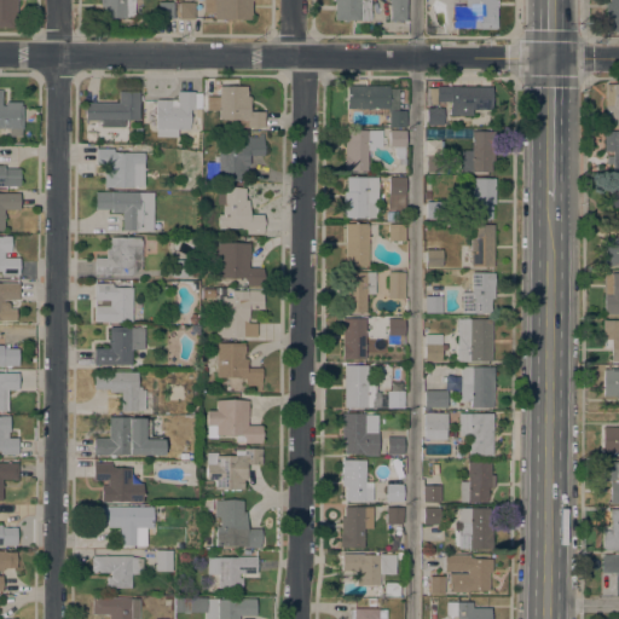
[(0,0),(16,0),(16,16),(12,16),(12,28),(0,28),(0,0)]
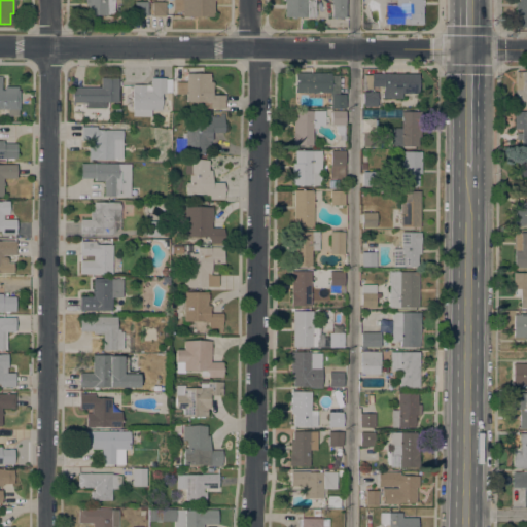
[(88,7),(84,6),(84,3),(88,3),(88,0),(113,0),(113,14),(106,14),(106,15),(88,15),(88,7)]
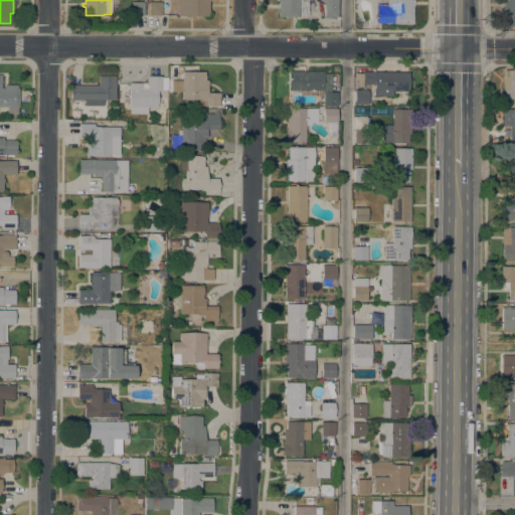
[(208,17),(177,17),(177,11),(168,11),(168,0),(209,0),(209,1),(208,1),(208,17)]
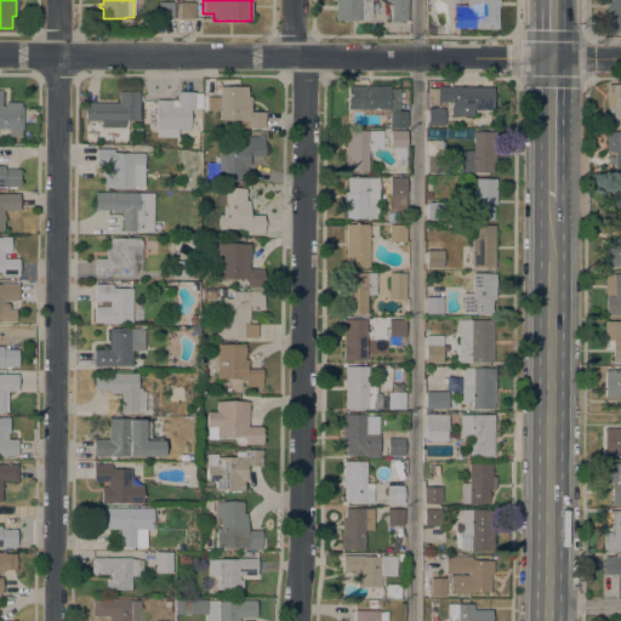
[(370,0),(370,21),(335,21),(335,3),(332,3),(332,0),(370,0)]
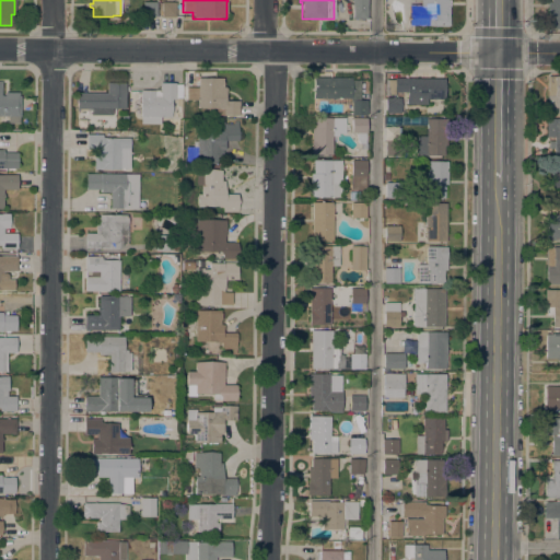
[(366,0),(366,19),(351,19),(351,6),(351,0),(366,0)]
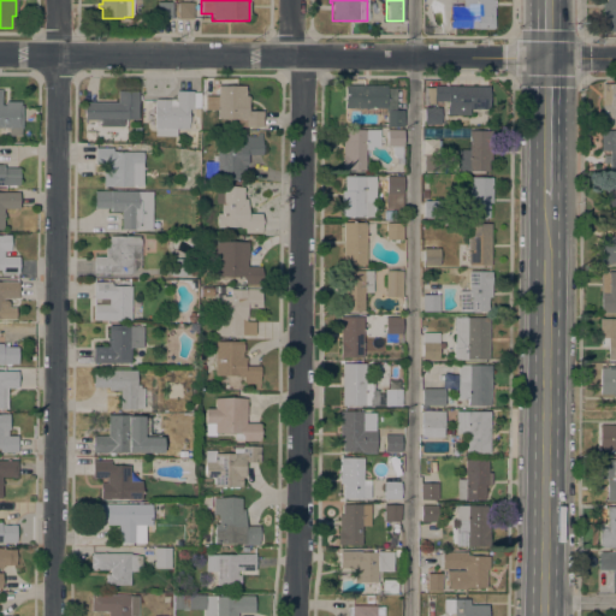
[(495,0),(495,9),(493,9),(492,30),(477,29),(449,28),(449,5),(461,5),(461,0),(495,0)]
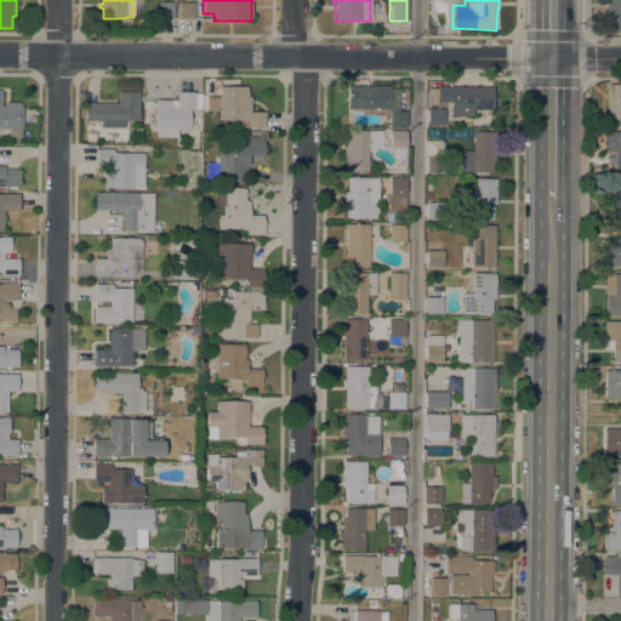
[(172,20),(160,20),(161,3),(172,3),(172,20)]
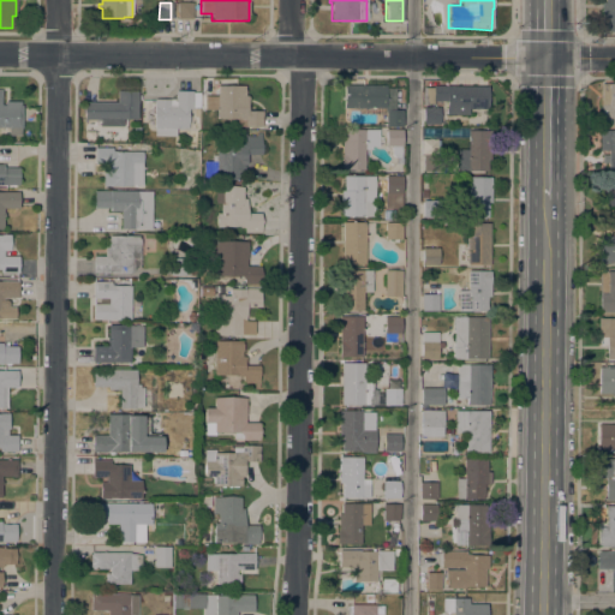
[(191,19),(177,19),(177,3),(191,3),(191,19)]
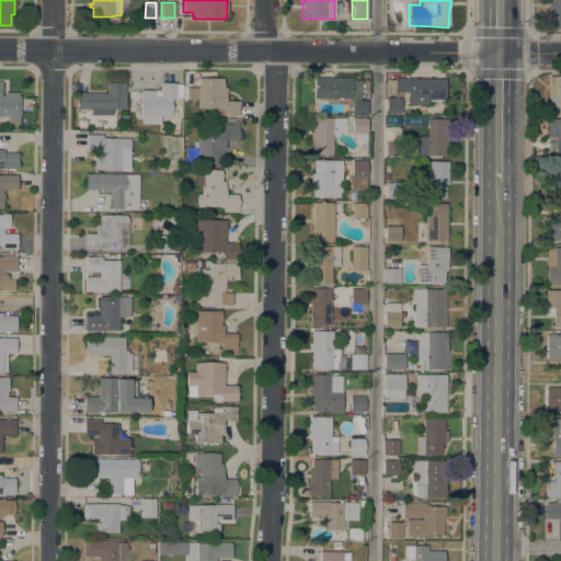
[(560,114),(548,114),(548,95),(554,95),(554,77),(560,77),(560,114)]
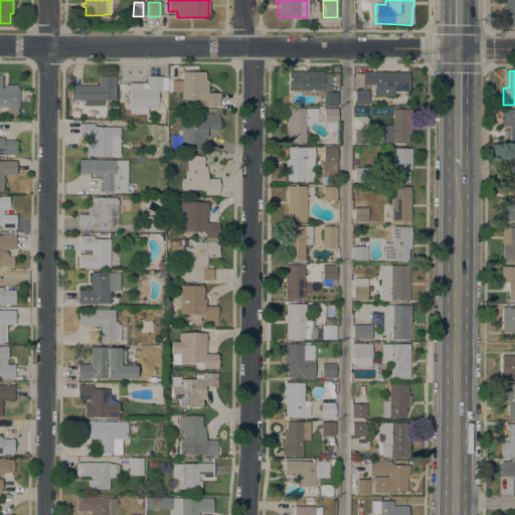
[(193,106),(193,100),(181,100),(181,92),(181,80),(181,71),(204,72),(204,80),(206,80),(206,81),(207,81),(207,93),(219,93),(219,107),(193,106)]
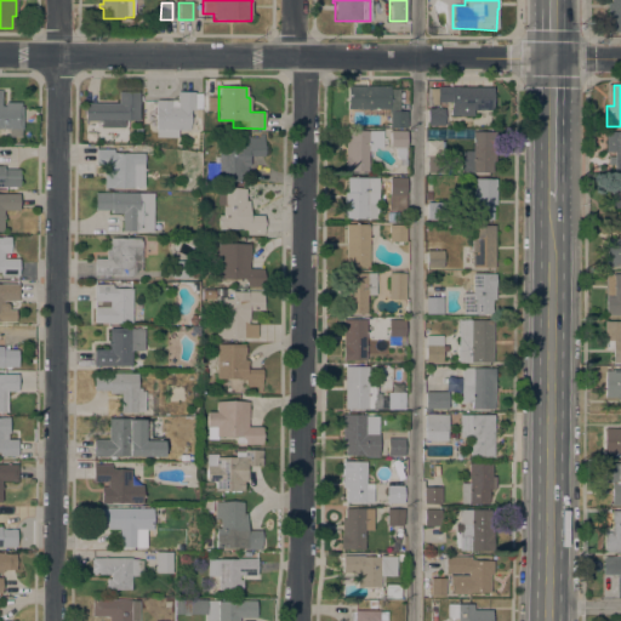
[(389,113),(387,113),(387,109),(347,109),(347,86),(388,86),(388,89),(399,89),(398,112),(406,112),(406,129),(389,129),(389,118),(389,113)]
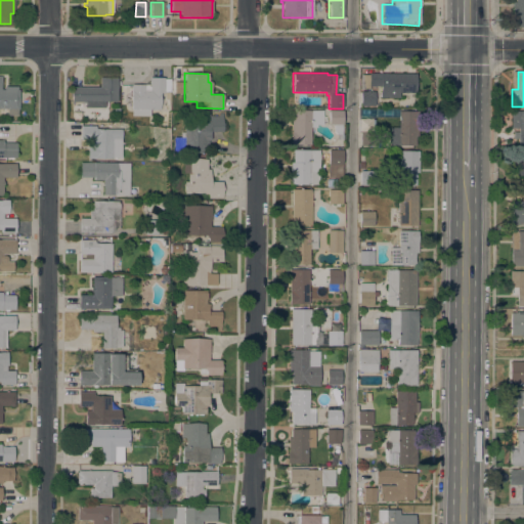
[(368,89),(360,89),(360,75),(368,75),(368,73),(418,74),(418,93),(398,93),(398,98),(380,98),(380,87),(368,87),(368,89)]
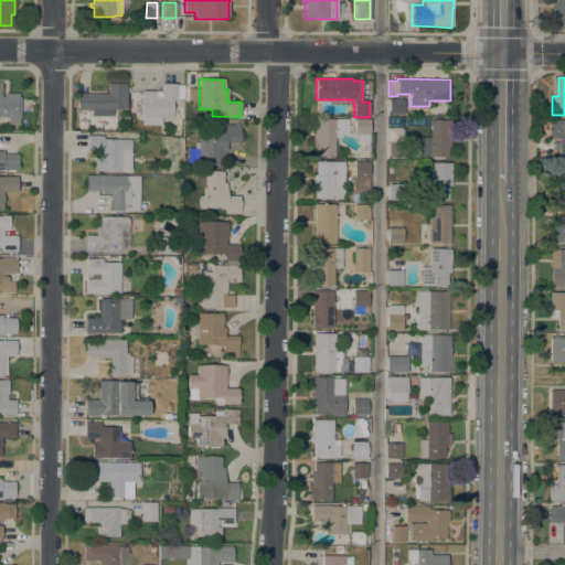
[(107,95),(107,84),(126,84),(126,109),(112,109),(112,117),(92,117),(92,110),(77,110),(77,94),(107,95)]
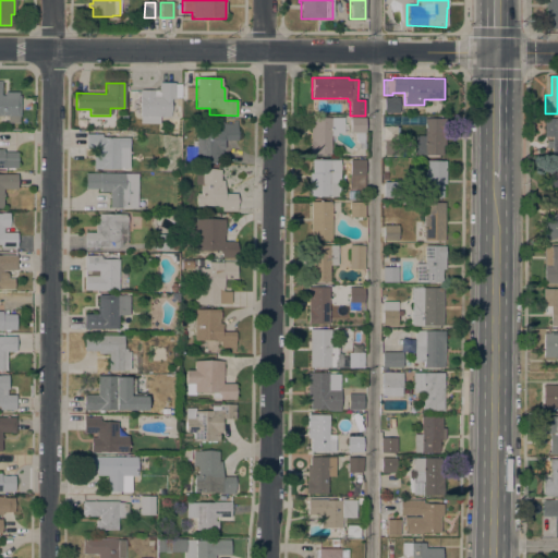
[(158,91),(159,83),(173,83),(173,99),(170,99),(170,102),(169,102),(169,117),(159,117),(159,124),(140,124),(140,100),(134,99),(134,91),(158,91)]
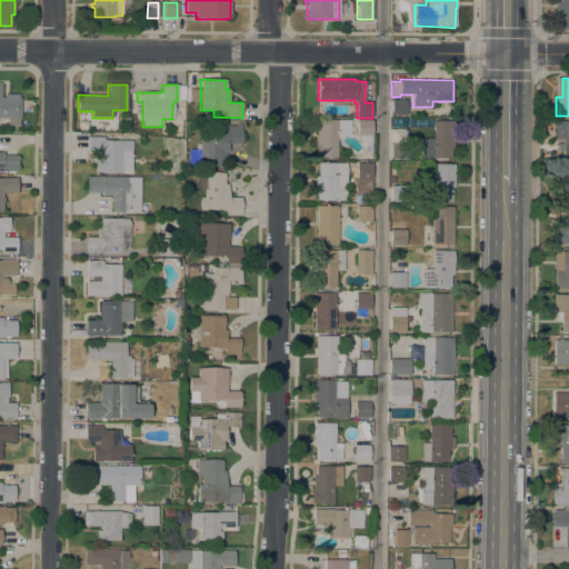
[(189,89),(200,89),(200,101),(189,101),(189,89)]
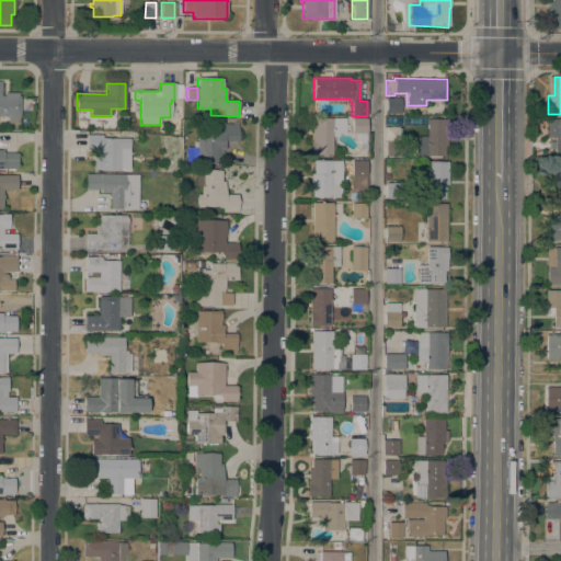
[(18,124),(7,124),(8,117),(0,116),(0,96),(3,96),(3,93),(18,93),(18,96),(20,96),(19,117),(18,124)]
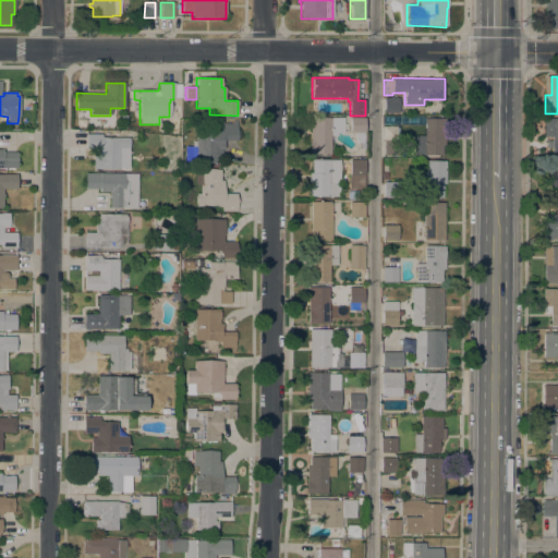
[(398,97),(398,113),(384,113),(384,98),(398,97)]
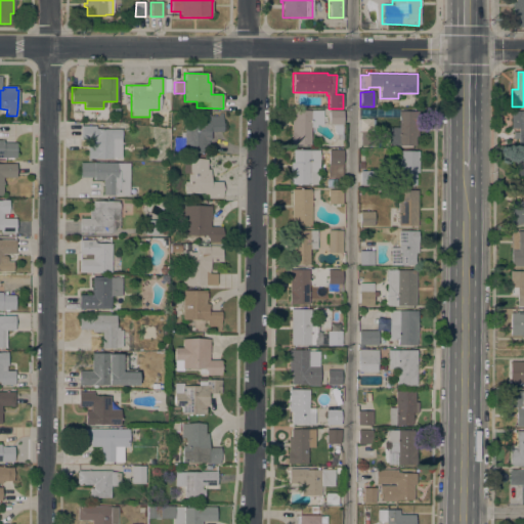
[(291,145),(291,119),(293,119),(294,111),(321,111),(321,125),(316,125),(316,128),(310,127),(310,145),(291,145)]
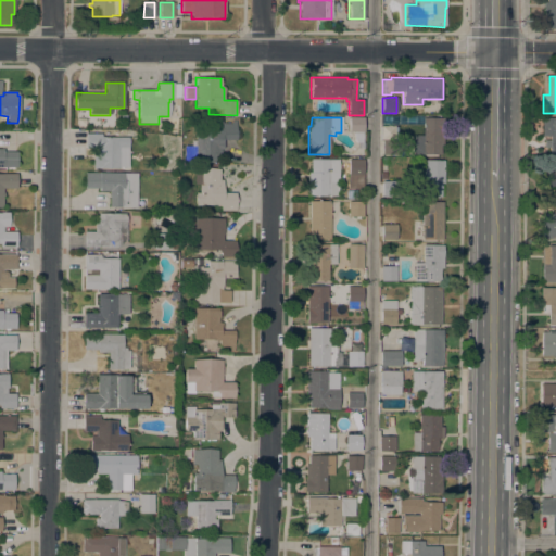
[(364,117),(364,133),(363,133),(363,142),(363,149),(357,149),(357,142),(355,142),(354,139),(354,133),(348,133),(349,117),(364,117)]
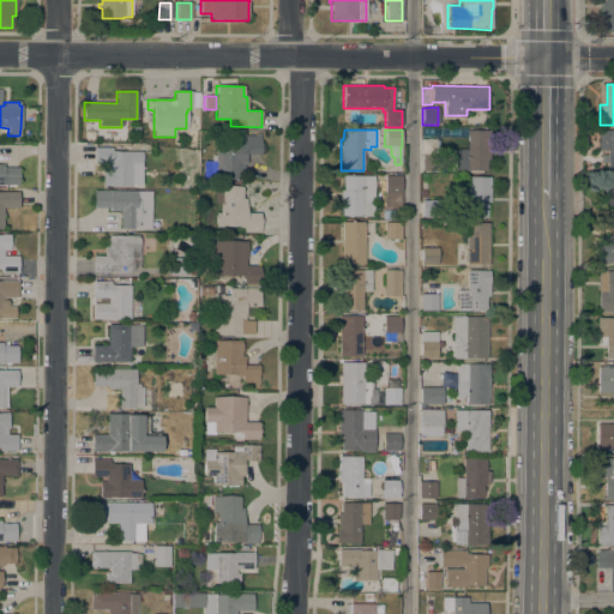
[(489,161),(486,161),(486,172),(456,172),(456,150),(467,150),(467,131),(489,131),(489,161)]
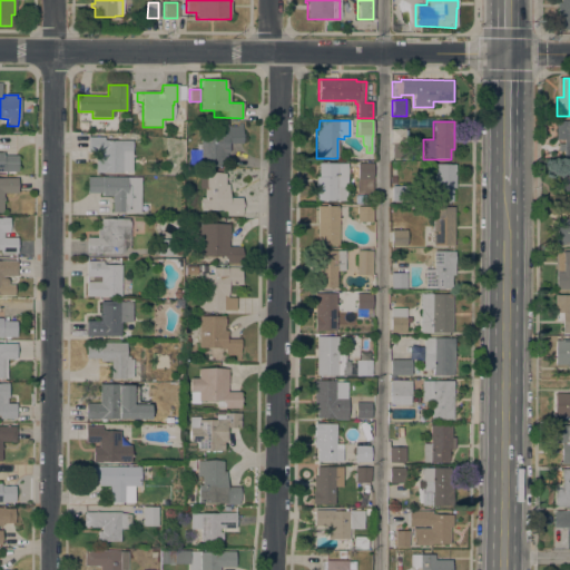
[(562,139),(554,139),(554,121),(569,121),(569,159),(562,159),(562,150),(557,150),(557,144),(562,144),(562,139)]
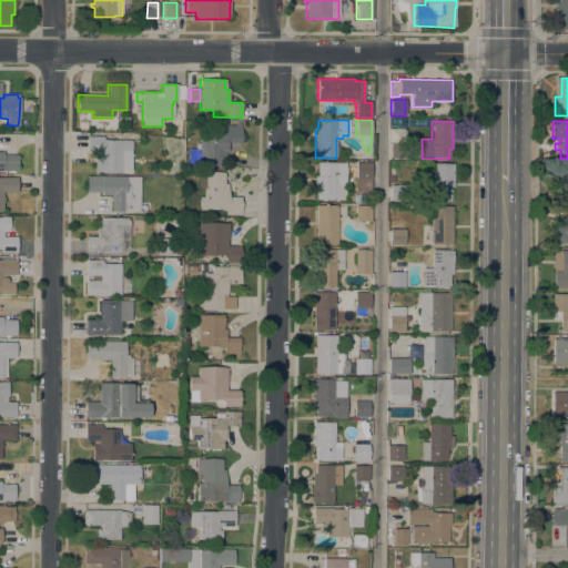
[(219,134),(219,133),(225,133),(225,128),(236,128),(236,123),(241,123),(241,133),(242,133),(242,141),(241,141),(241,143),(227,143),(227,152),(225,152),(225,165),(199,165),(188,165),(188,149),(195,149),(195,144),(199,144),(200,134),(219,134)]
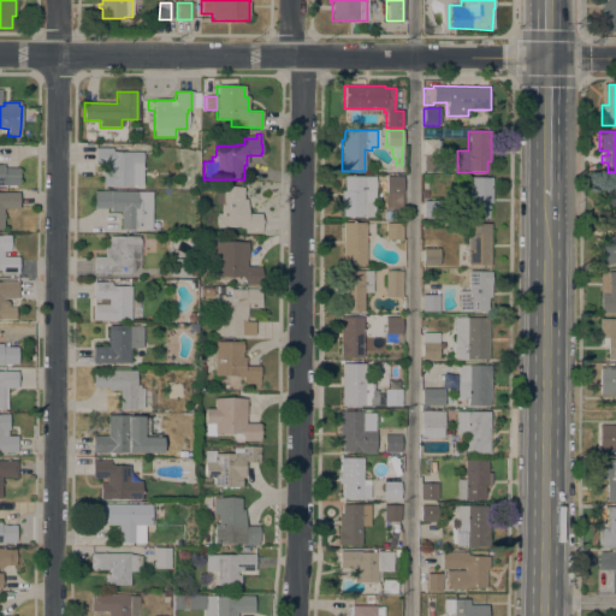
[(131,187),(102,187),(102,171),(108,171),(108,165),(94,165),(94,148),(112,148),(112,152),(142,152),(142,185),(131,185),(131,187)]
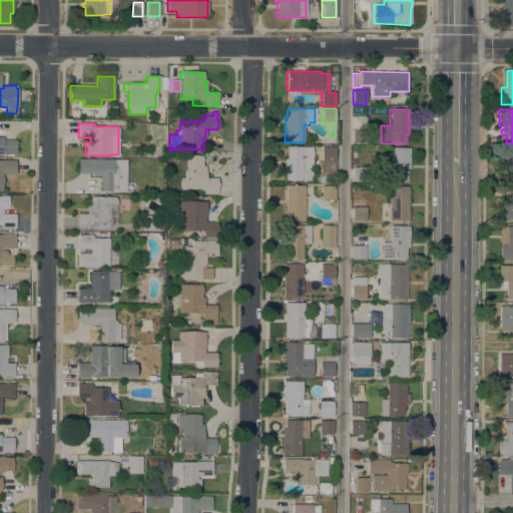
[(352,129),(366,129),(366,143),(352,143),(352,129)]
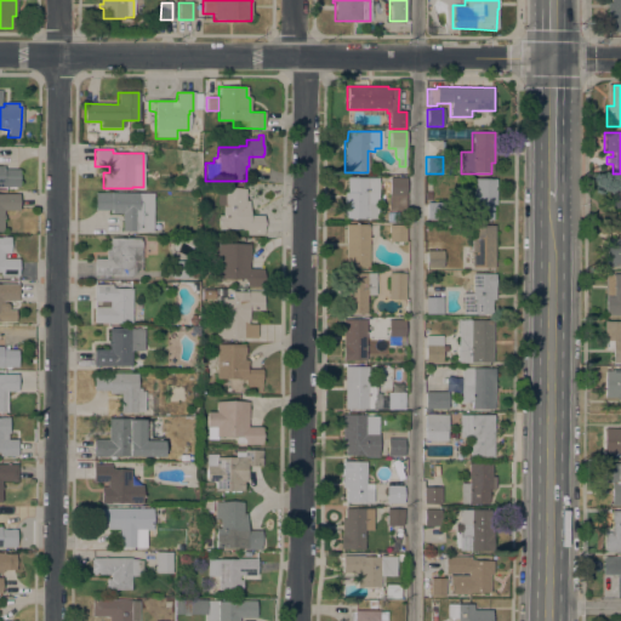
[(0,187),(0,166),(4,166),(4,169),(20,170),(18,188),(0,187)]
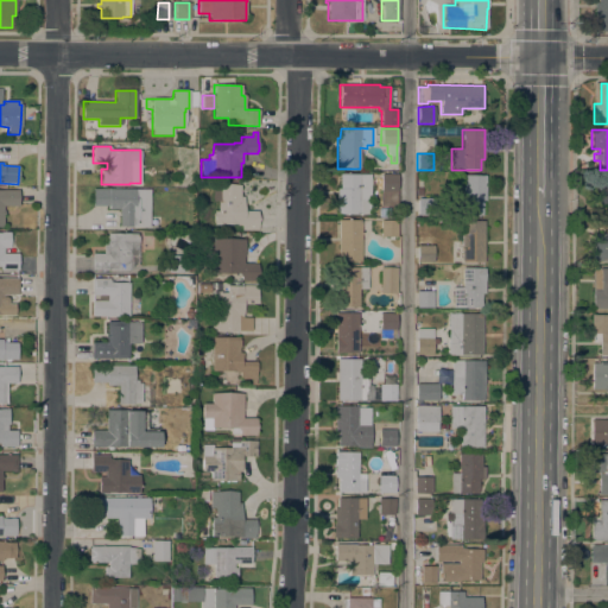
[(369,175),(369,215),(336,214),(336,189),(339,189),(339,175),(340,175),(369,175)]
